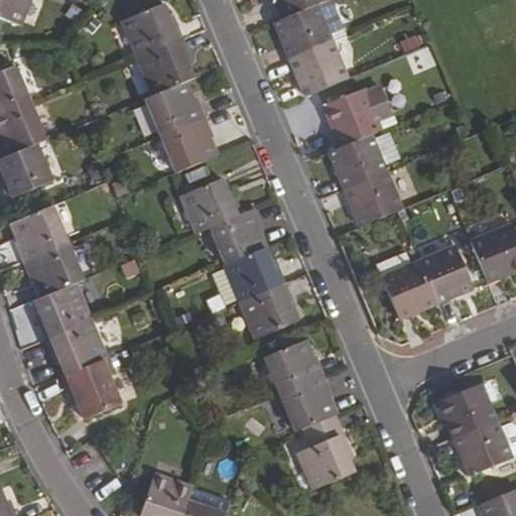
[(0,0),(0,19),(19,26),(28,0),(0,0)]
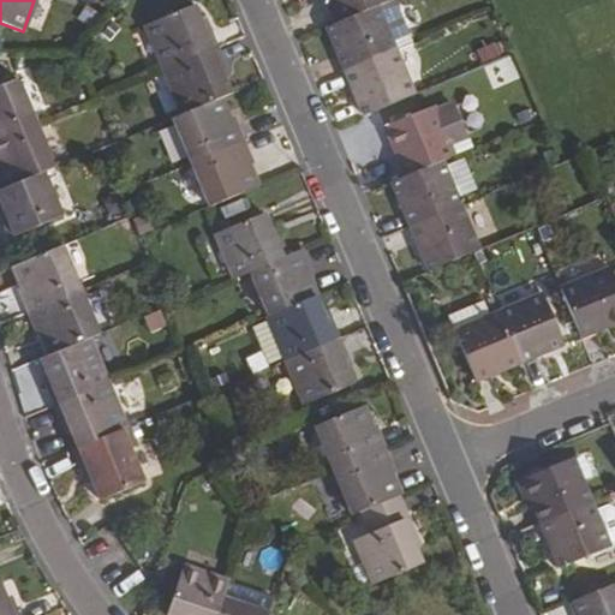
[(340,23),(326,29),(345,73),(395,52),(393,43),(408,36),(393,0),(389,3),(377,7),(340,23)]
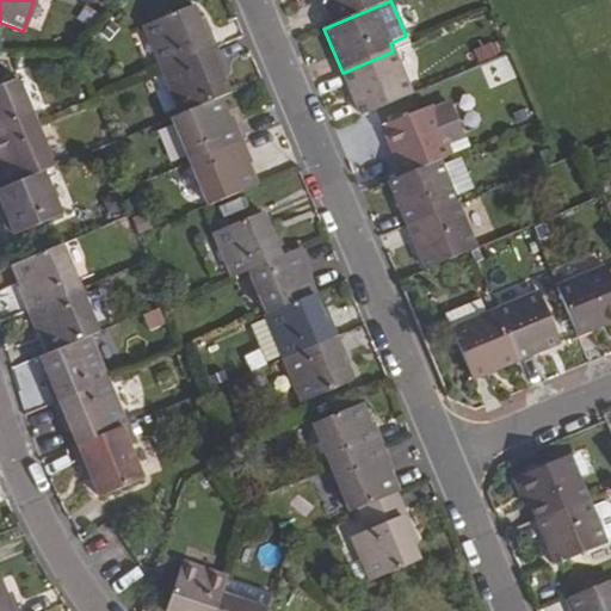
[(386,0),(328,0),(338,23),(375,7),(387,2),(386,0)]
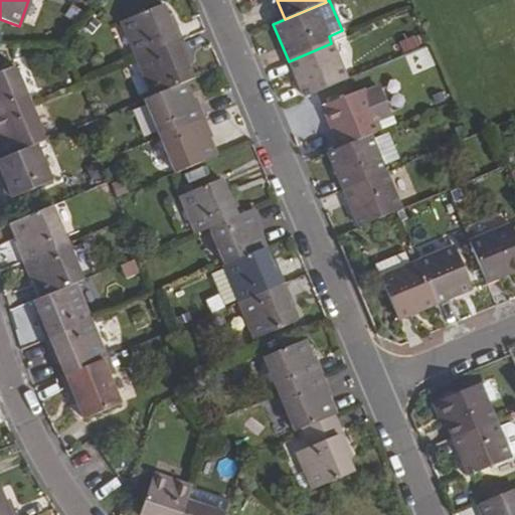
[(138,59),(183,40),(175,21),(170,23),(168,19),(162,5),(156,7),(122,22),(138,59)]
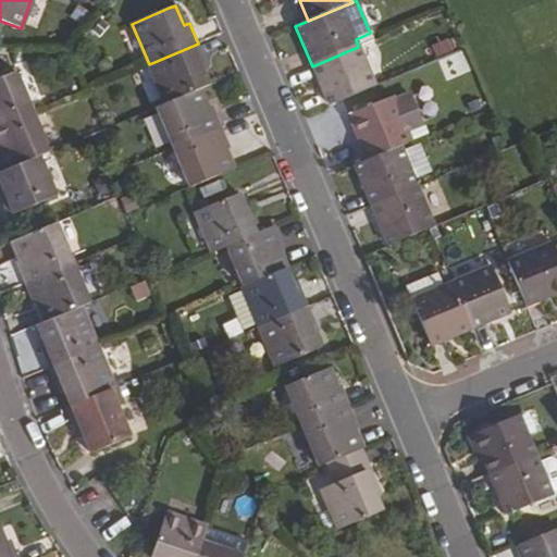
[(370,33),(356,39),(358,47),(373,40),(370,33)]
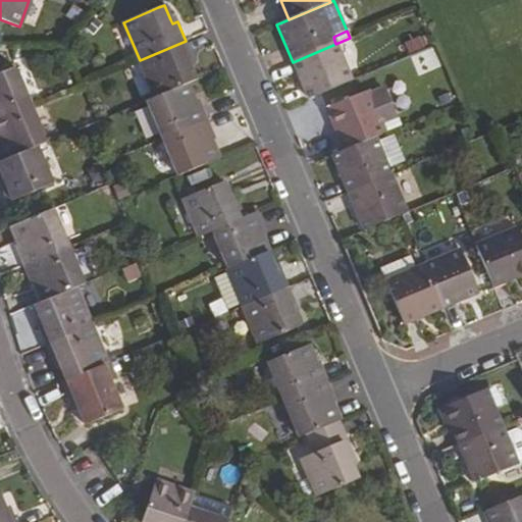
[(188,84),(196,81),(191,66),(189,61),(193,59),(186,41),(140,60),(155,97),(188,84)]
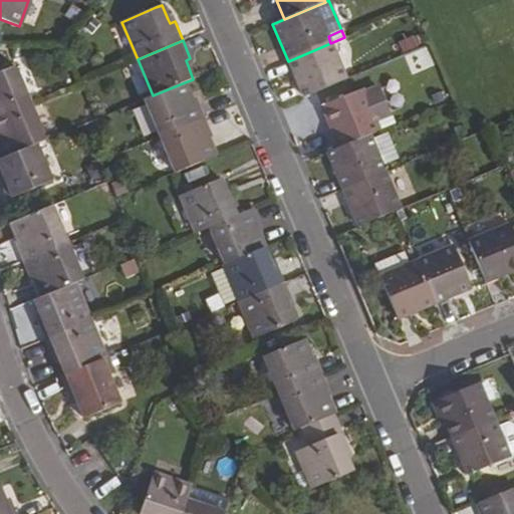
[(330,43),(288,61),(303,98),(346,80),(330,43)]
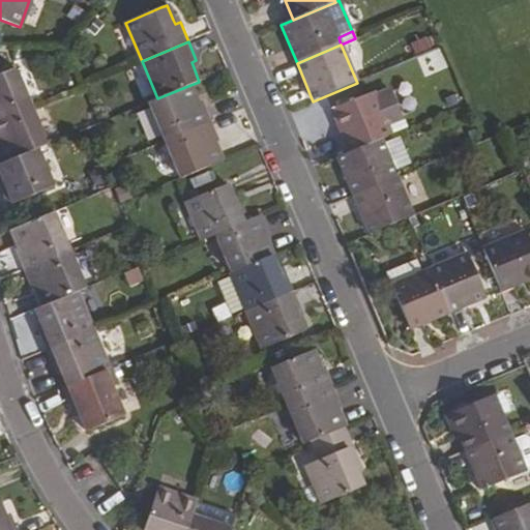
[(0,118),(31,106),(15,68),(0,75),(0,118)]
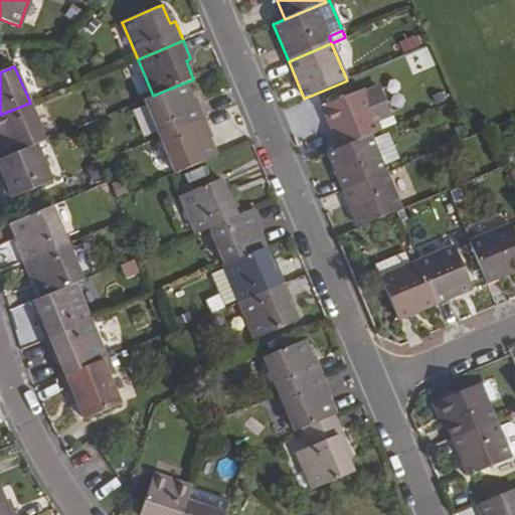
[(161,136),(205,118),(197,100),(193,101),(185,82),(153,96),(145,100),(161,136)]
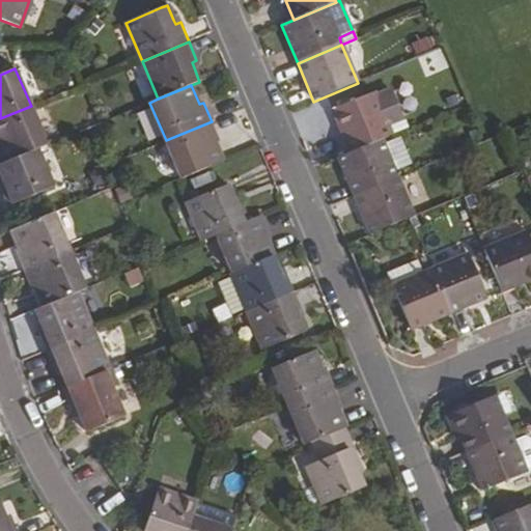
[(374,91),(332,110),(350,154),(382,140),(392,136),(374,91)]
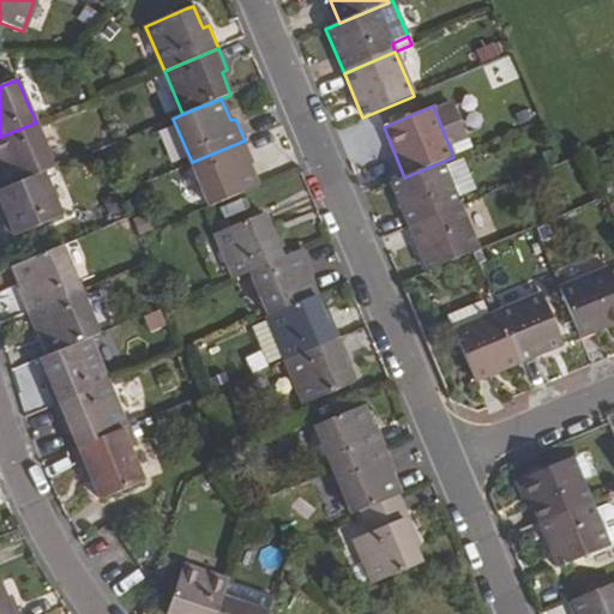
[(43,173),(55,168),(36,122),(0,137),(0,170),(7,187),(43,173)]
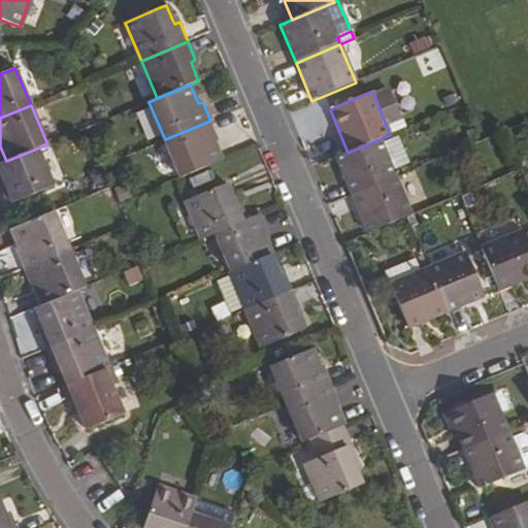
[(180,178),(222,161),(213,141),(218,140),(210,121),(165,139),(180,178)]
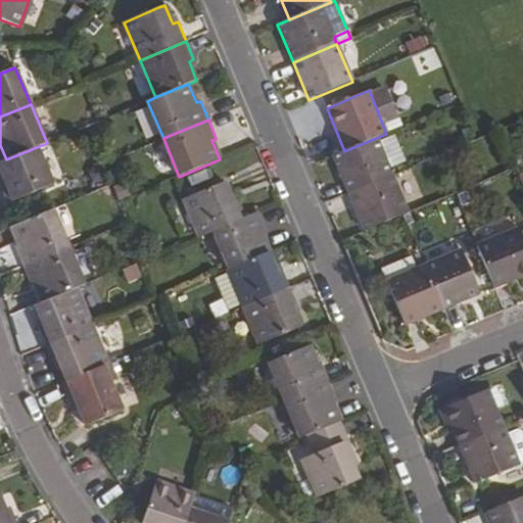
[(344,151),(332,156),(348,194),(392,175),(376,138),(344,151)]
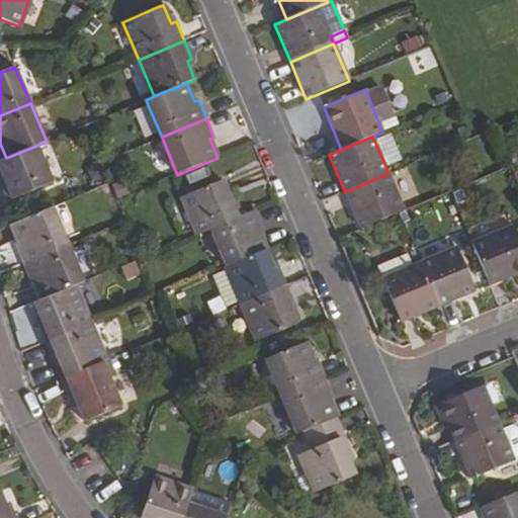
[(0,184),(7,202),(53,182),(36,146),(6,158),(0,160),(0,171),(2,176),(4,181),(0,182),(0,184)]
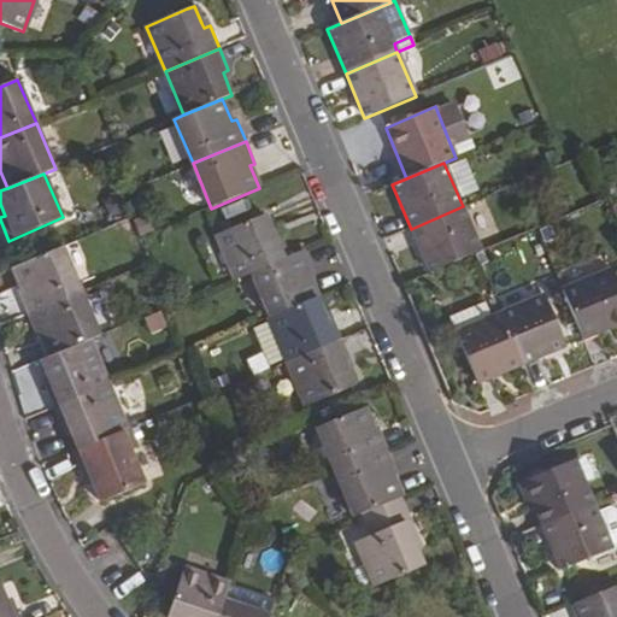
[(463,206),(411,229),(429,272),(481,252),(463,206)]
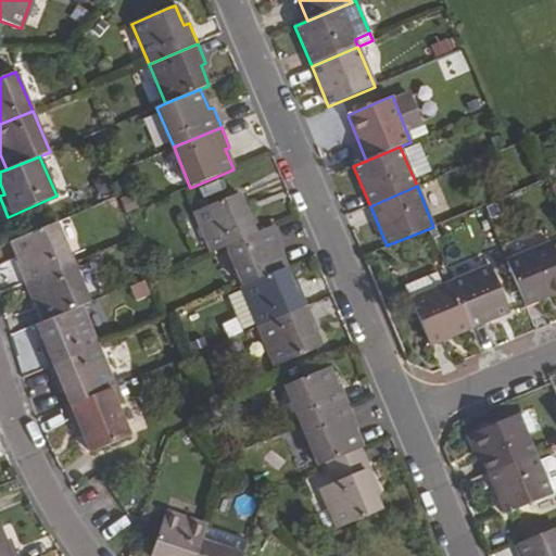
[(226,247),(261,231),(252,212),(248,214),(239,194),(197,212),(213,252),(226,247)]
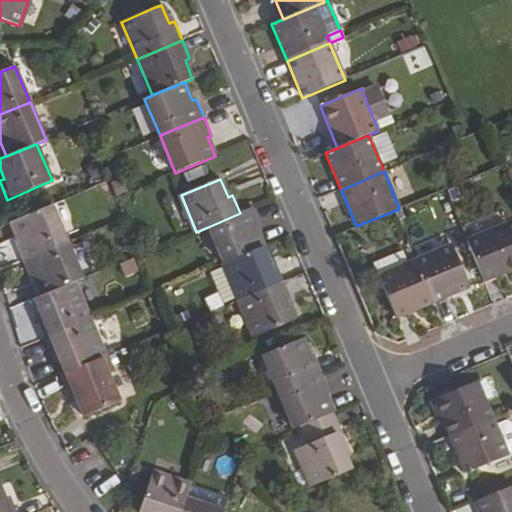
[(22,260),(67,242),(51,205),(11,222),(19,240),(14,242),(22,260)]
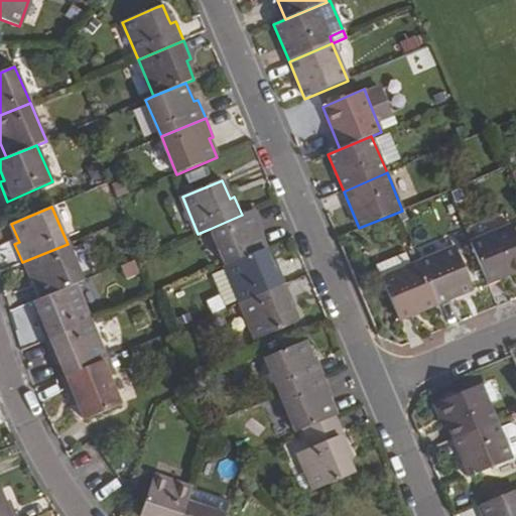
[(225,265),(265,249),(258,232),(263,230),(254,210),(242,215),(210,229),(225,265)]
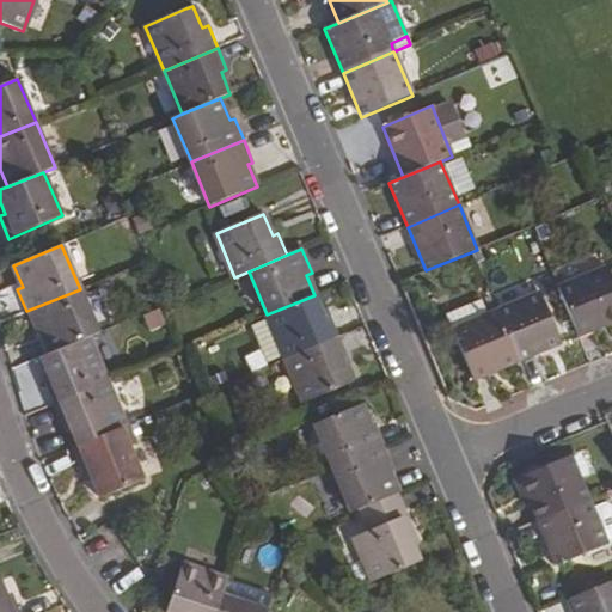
[(611,279),(607,267),(557,287),(577,336),(611,322),(611,279)]
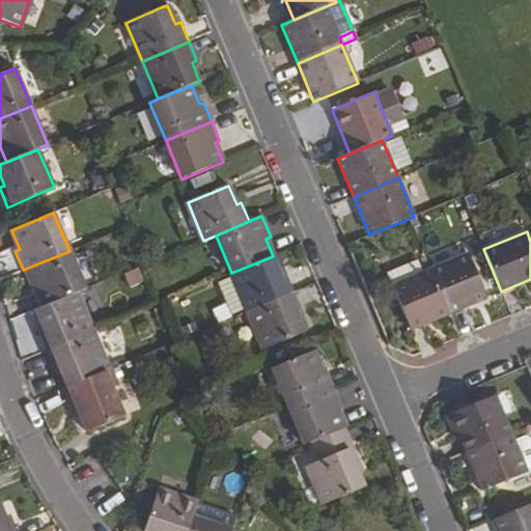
[(76,294),(86,289),(70,251),(23,270),(31,289),(36,287),(44,306),(76,294)]
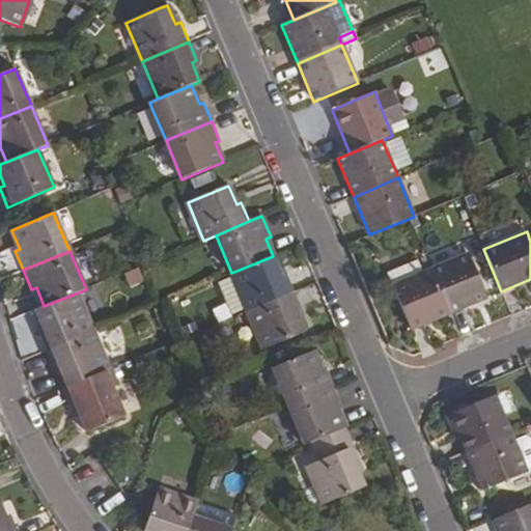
[(468,254),(430,271),(448,314),(486,298),(468,254)]
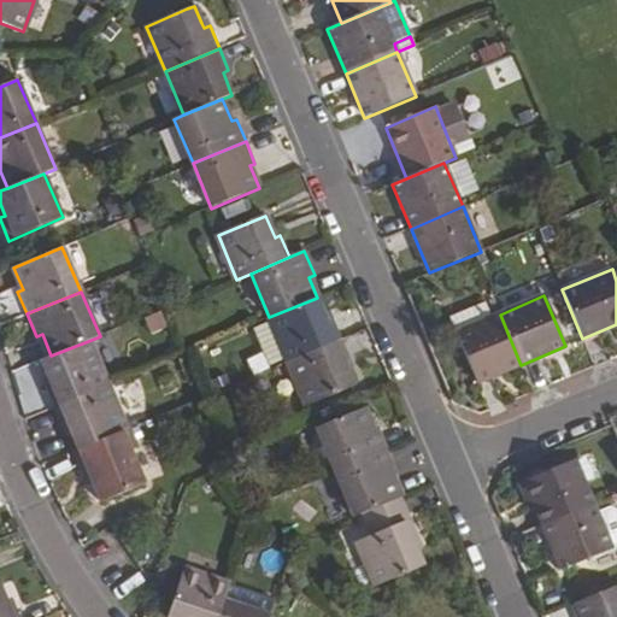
[(288,362),(341,340),(331,317),(327,319),(324,313),(317,298),(269,317),(288,362)]
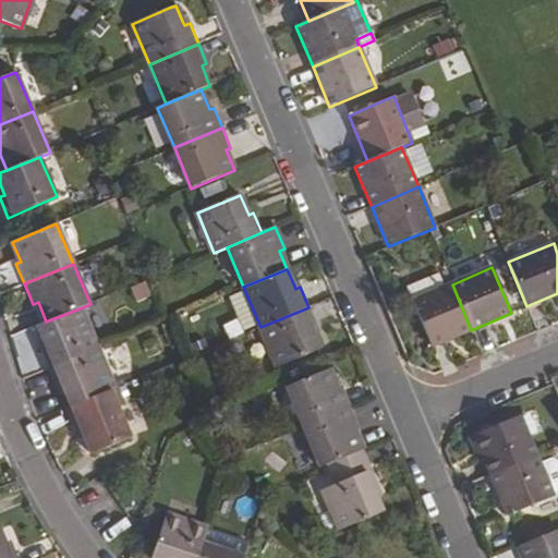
[(407,288),(411,301),(444,287),(438,275),(407,288)]
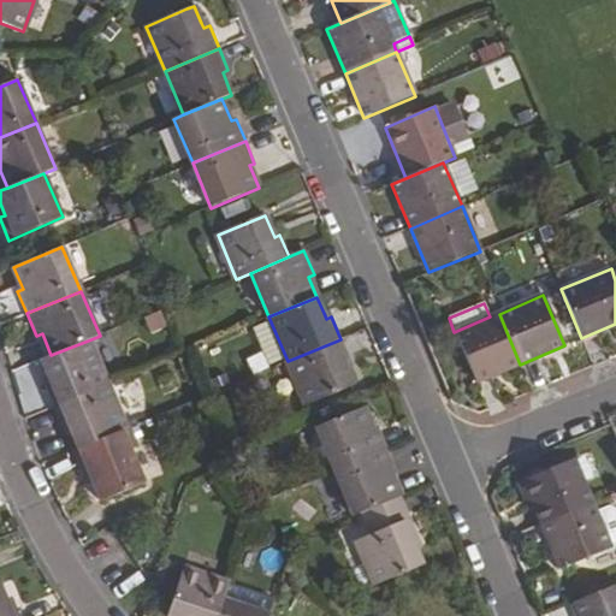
[(499,314),(454,332),(477,383),(520,365),(499,314)]
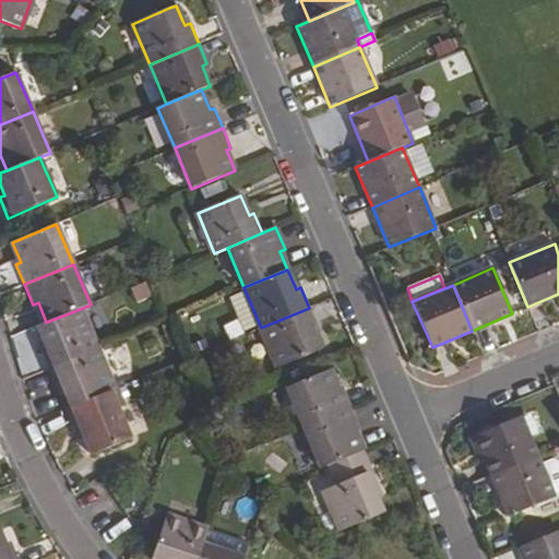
[(229,297),(241,331),(254,325),(242,292),(229,297)]
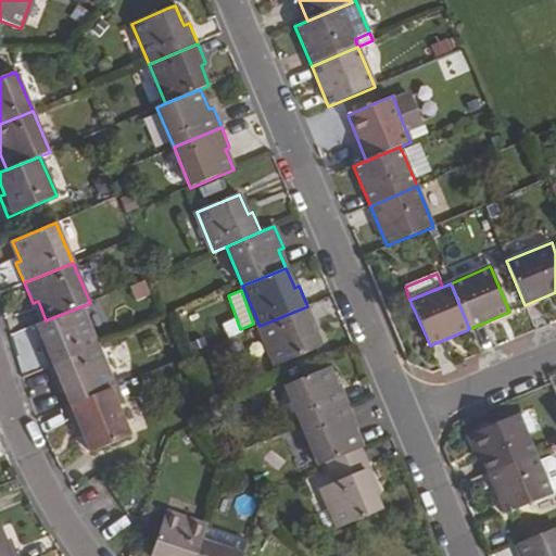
[(276,366),(319,349),(313,333),(312,329),(316,327),(307,306),(260,326),(276,366)]
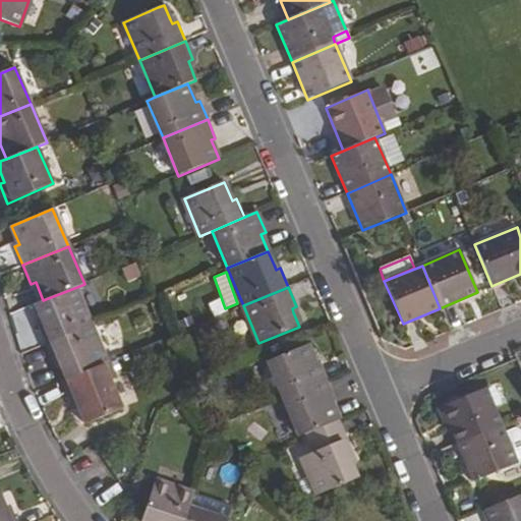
[(46,344),(91,326),(74,288),(43,300),(36,304),(41,319),(43,323),(39,325),(46,344)]
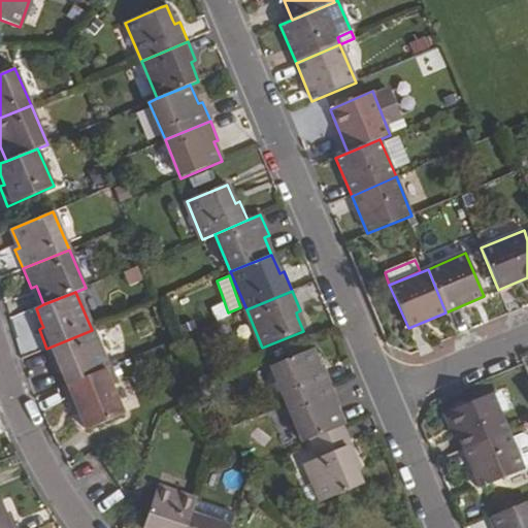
[(67,384),(108,367),(92,330),(46,349),(55,367),(59,365),(62,370),(67,384)]
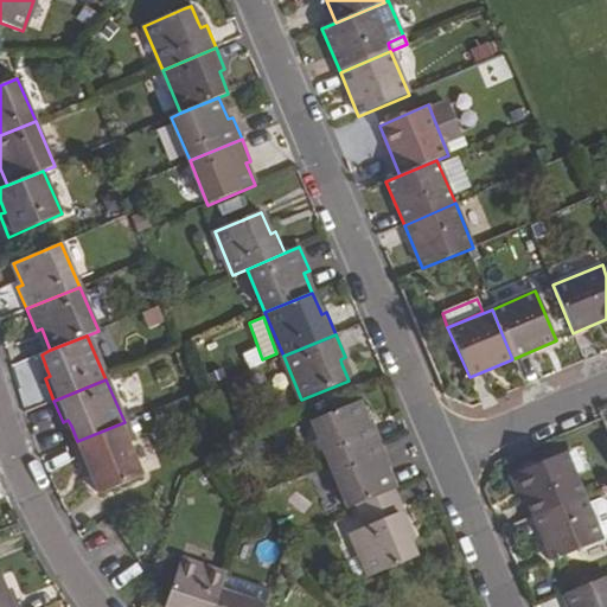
[(385,468),(391,465),(372,420),(366,422),(358,402),(311,421),(347,509),(356,506),(395,490),(385,468)]
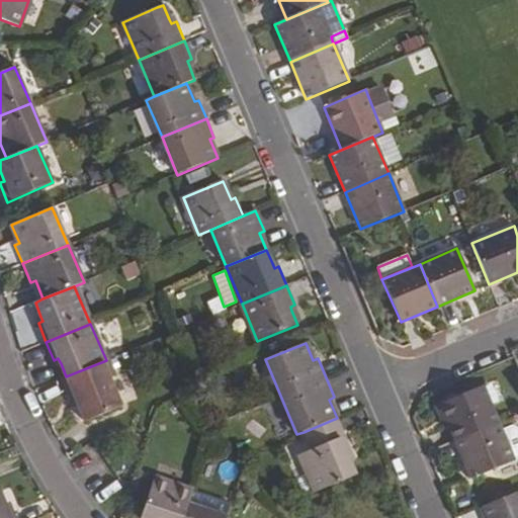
[(110,378),(115,375),(109,359),(106,360),(66,376),(62,378),(69,396),(73,394),(78,406),(84,421),(121,406),(110,378)]
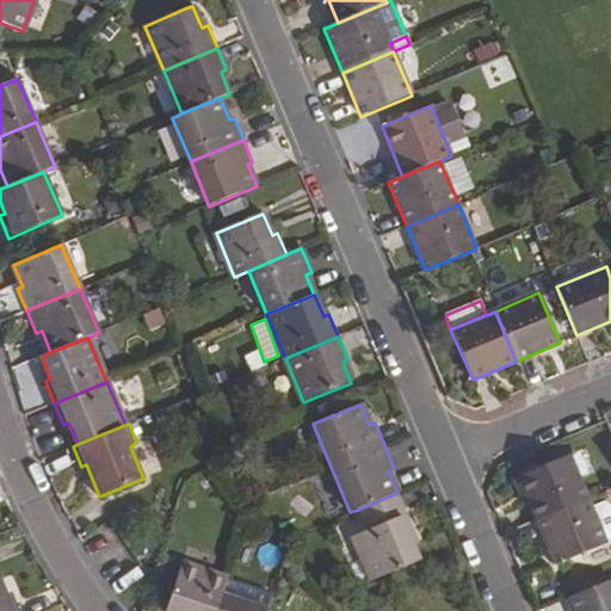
[(568,455),(519,475),(531,504),(537,519),(587,499),(568,455)]
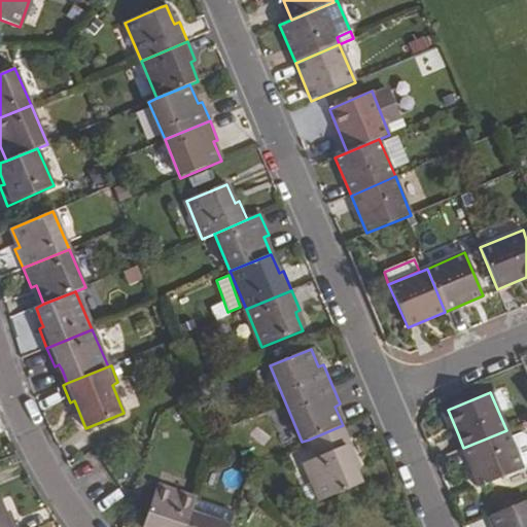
[(74,400),(70,402),(75,414),(79,413),(74,400)]
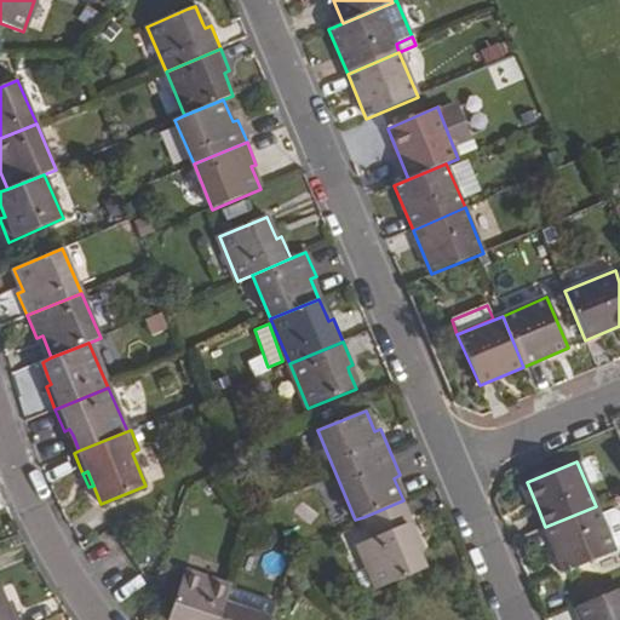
[(527,482),(518,486),(530,515),(539,511),(527,482)]
